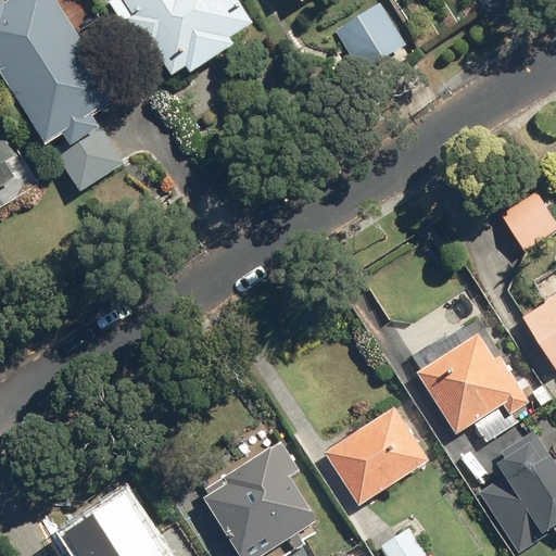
[(3,0),(0,0),(0,70),(81,192),(127,163),(93,114),(122,96),(70,17),(48,32),(38,17),(23,28),(3,0)]
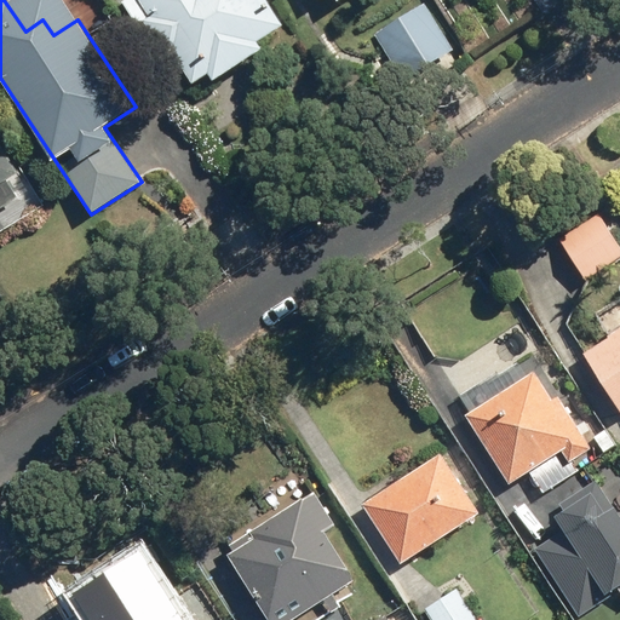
[(138,0),(151,19),(145,23),(171,61),(176,57),(195,86),(211,75),(216,84),(267,51),(263,45),(287,29),(268,0),(138,0)]
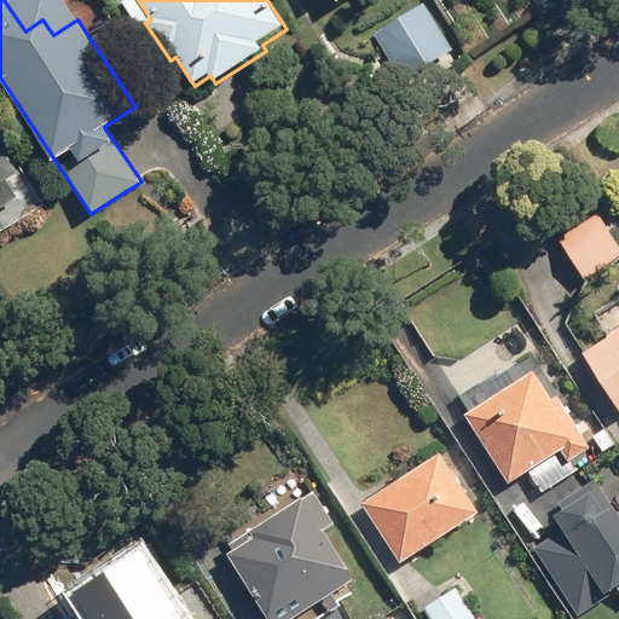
[(531,0),(542,15),(562,0),(531,0)]
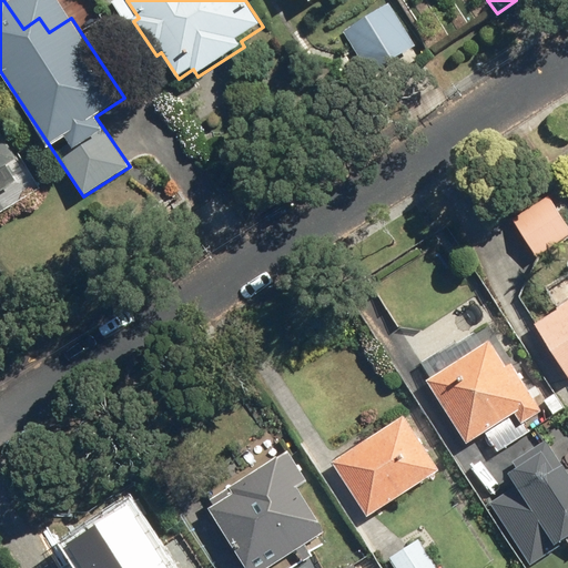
[(388,4),(342,33),(369,77),(416,48),(388,4)]
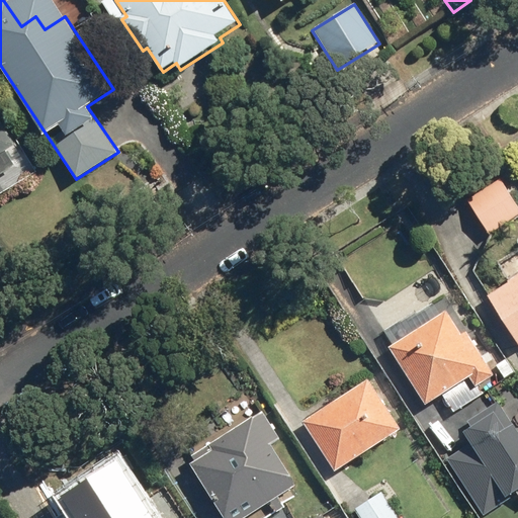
[(0,115),(0,157),(19,146),(0,115)]
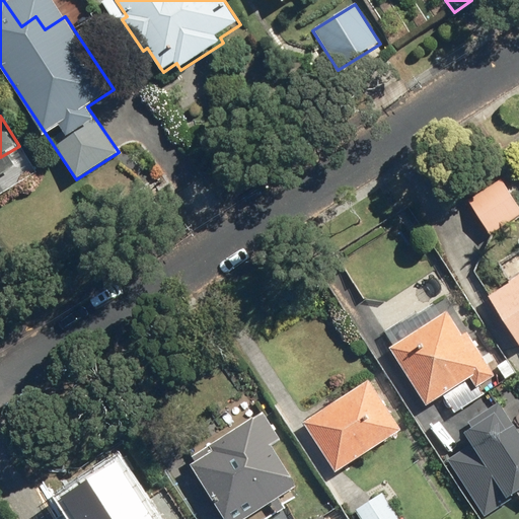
[(518,208),(501,179),(467,201),(490,235),(518,217),(518,208)]
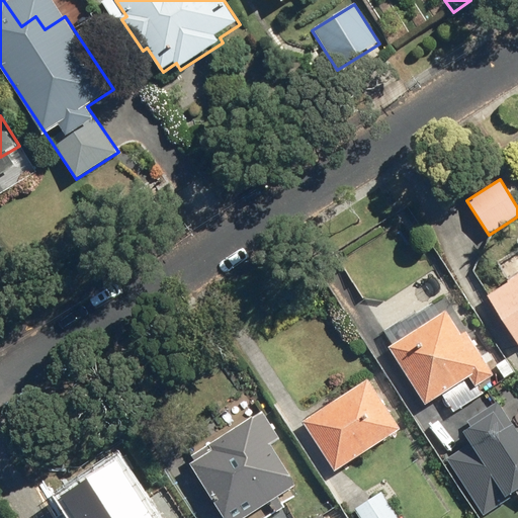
[(517,272),(485,293),(517,345),(517,272)]
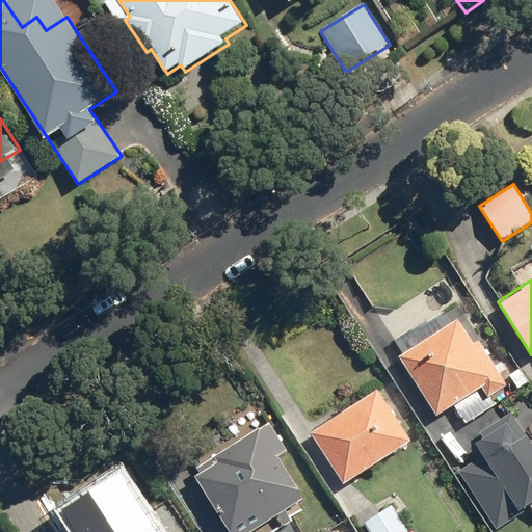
[(458,319),(399,357),(437,417),(483,389),(489,398),(508,387),(487,353),(482,356),(458,319)]
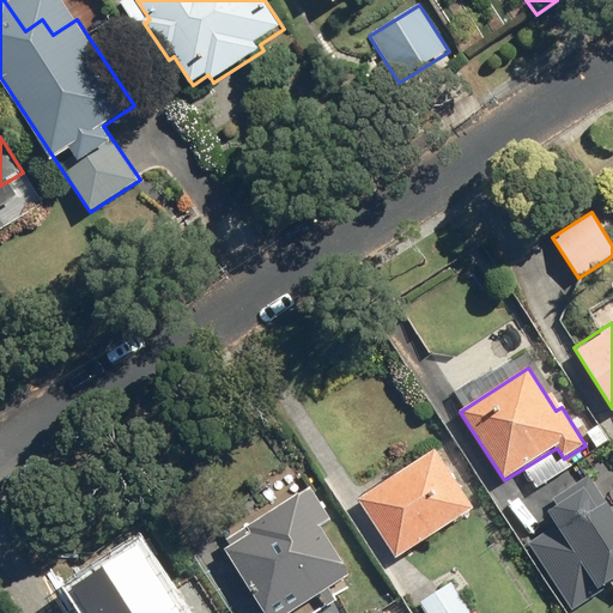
[(437,449),(358,499),(396,559),(475,509),(437,449)]
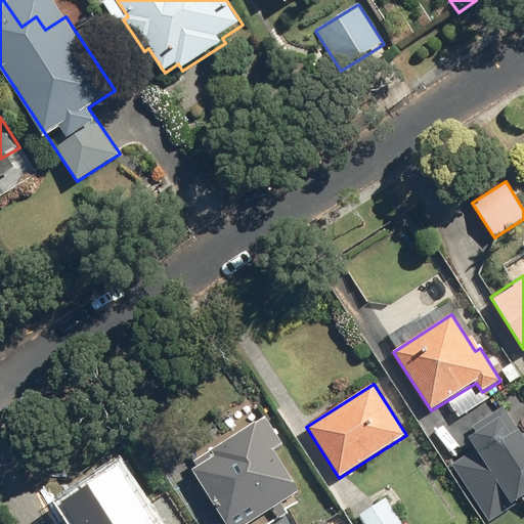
[(523,437),(504,405),(466,429),(478,449),(453,465),(488,521),(523,498),(523,437)]
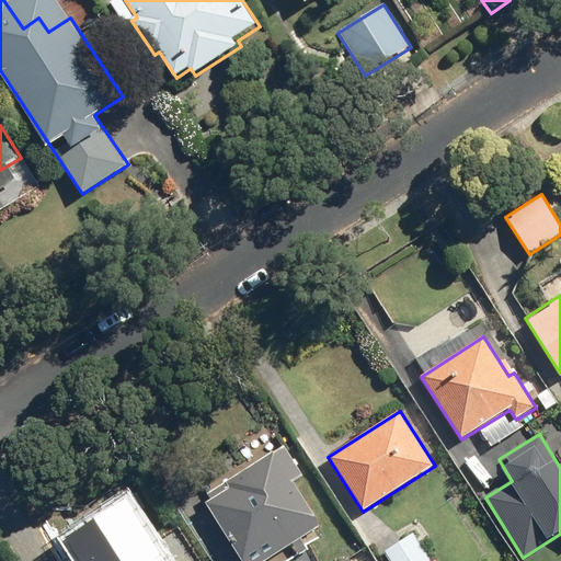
[(227,482),(230,488),(206,503),(243,560),(248,560),(274,545),(281,553),(323,525),(295,481),(304,476),(284,446),(227,482)]
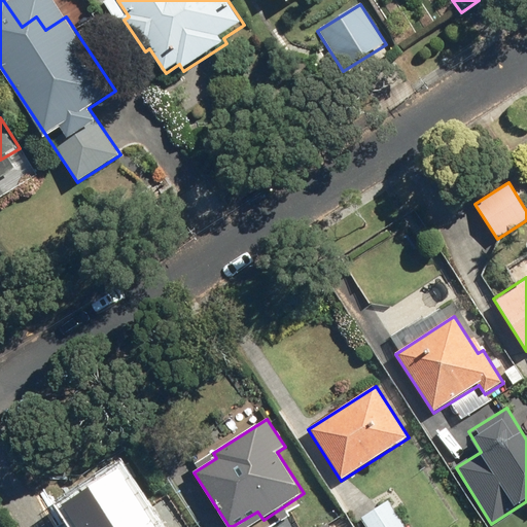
[(153,526),(119,470),(61,506),(72,526),(153,526)]
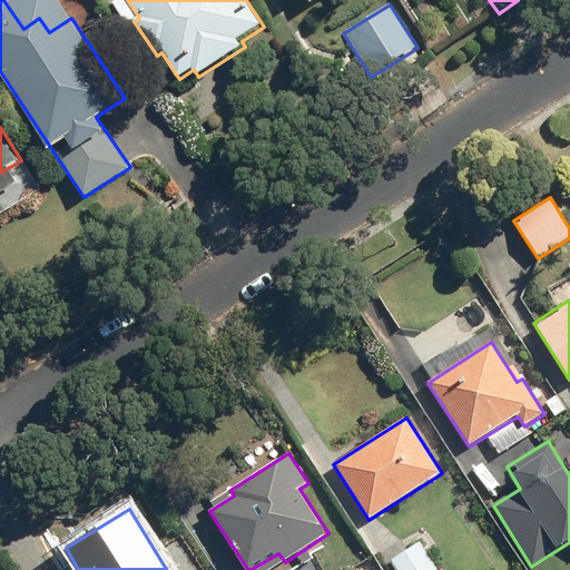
[(436,569),(419,542),(390,561),(395,569),(436,569)]
